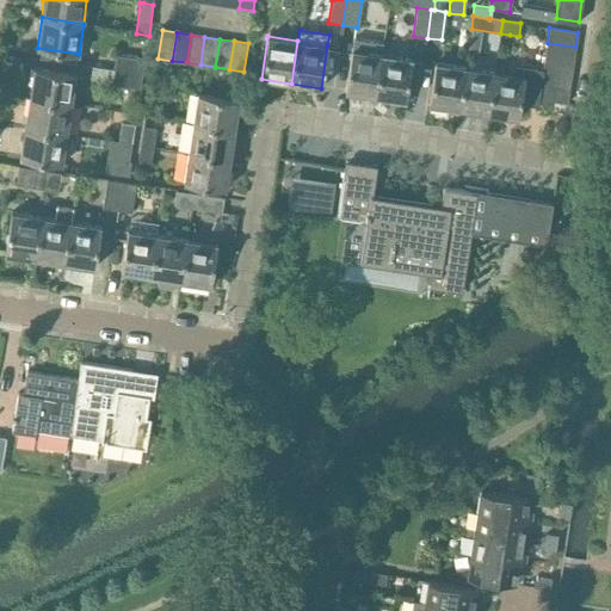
[(575,47),(548,43),(545,57),(573,61),(575,47)]
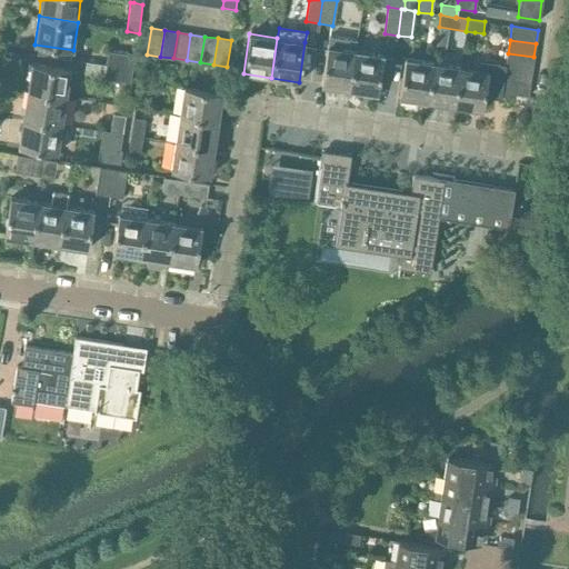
[(349,90),(356,51),(327,47),(321,86),(349,90)]
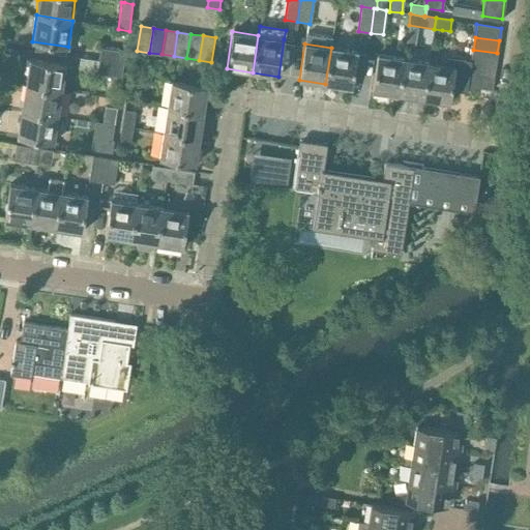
[(80,58),(123,64),(125,52),(82,46),(80,58)]
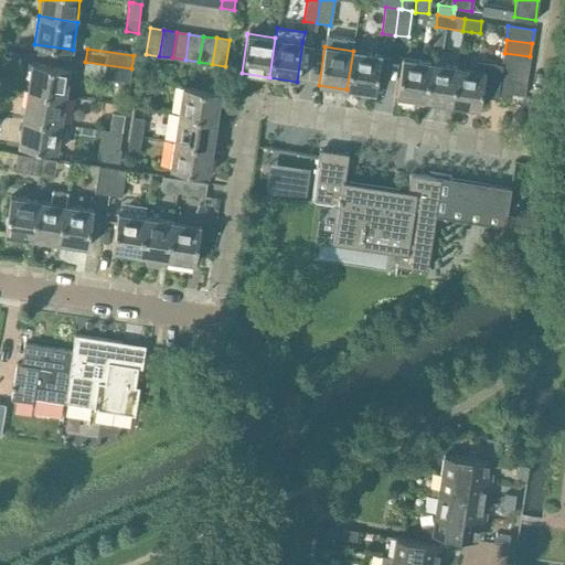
[(353,51),(347,89),(375,94),(381,55),(353,51)]
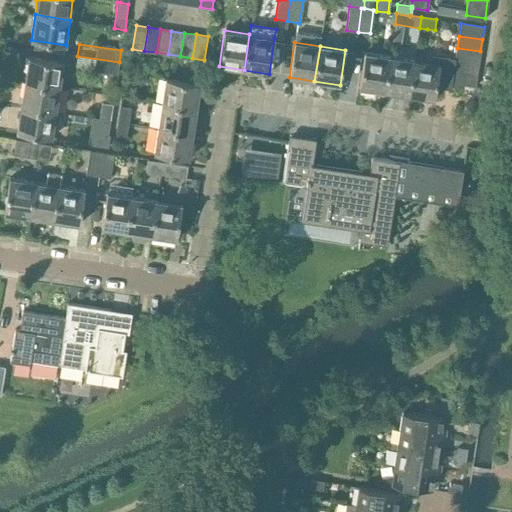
[(457,48),(455,59),(479,63),(480,51),(457,48)]
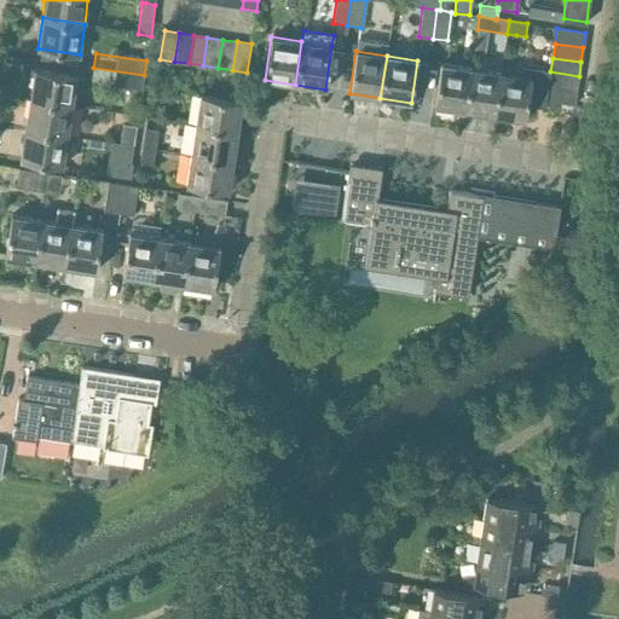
[(466,110),(472,69),(440,64),(434,105),(466,110)]
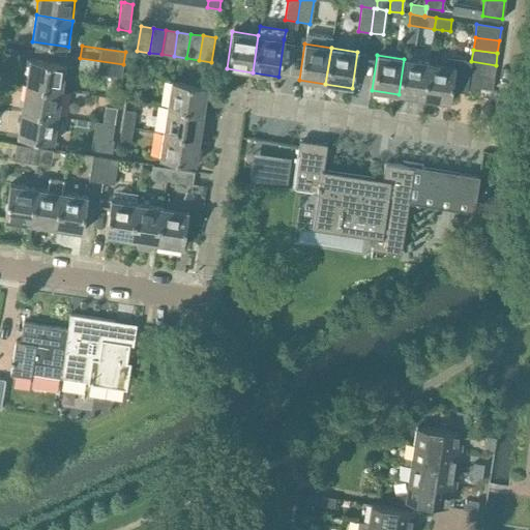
[(429,62),(423,98),(449,102),(451,90),(466,92),(467,86),(469,74),(471,61),(446,57),(445,65),(429,62)]
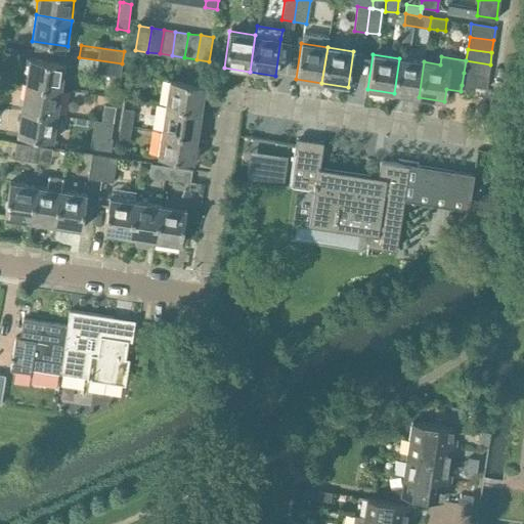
[(25,84),(60,89),(64,63),(29,57),(25,84)]
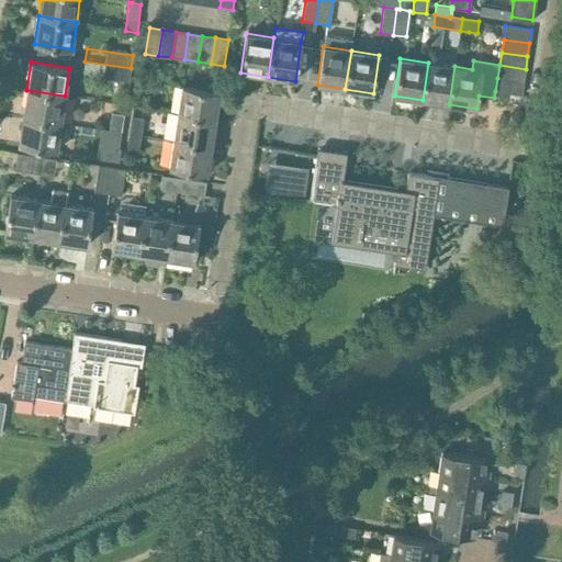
[(131,68),(85,62),(83,75),(128,81),(131,68)]
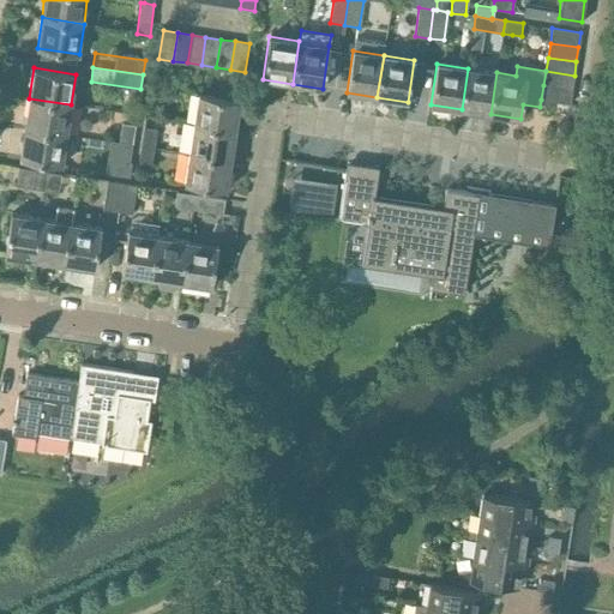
[(497,72),(468,68),(462,109),(491,114),(497,72)]
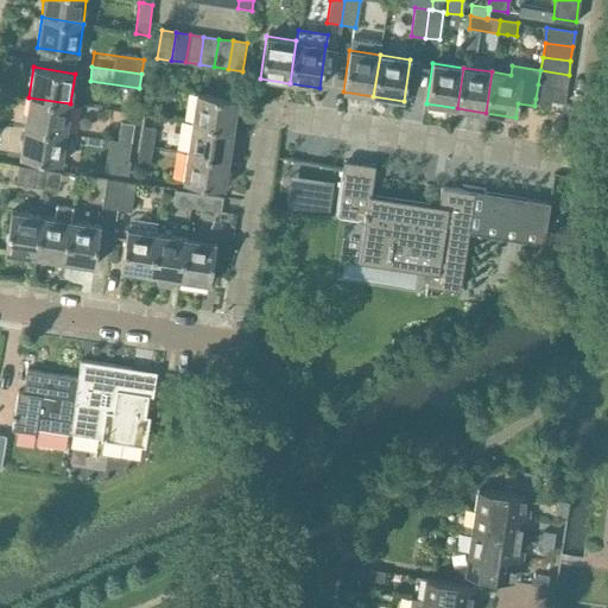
[(540,70),(538,84),(567,89),(569,75),(540,70)]
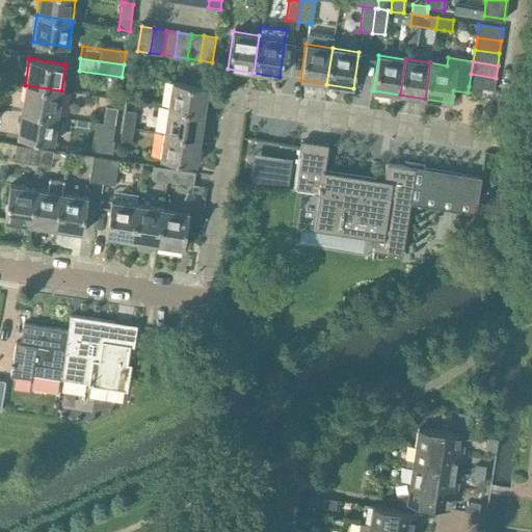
[(471,74),(469,86),(494,90),(496,78),(471,74)]
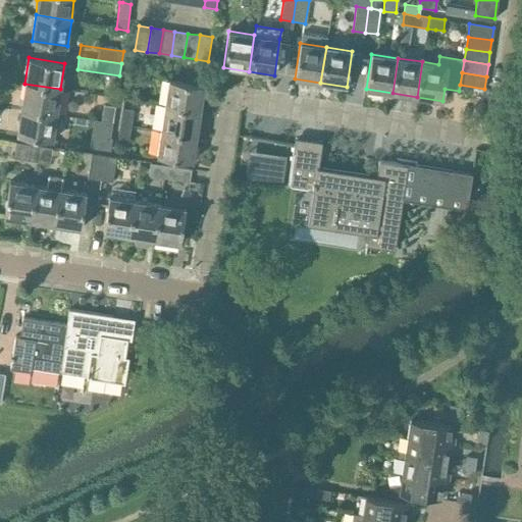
[(165,105),(200,110),(204,85),(169,80),(165,105)]
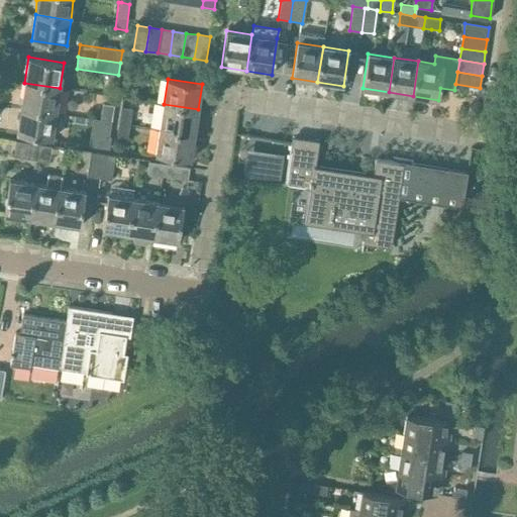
[(56,113),(60,88),(24,83),(20,107),(56,113)]
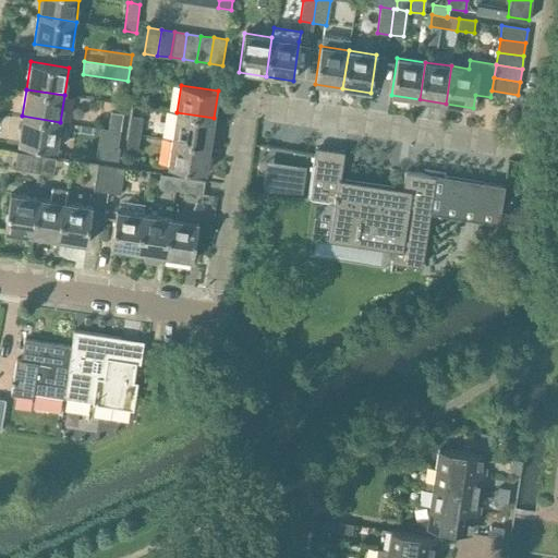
[(122,113),(110,112),(108,129),(120,131),(122,113)]
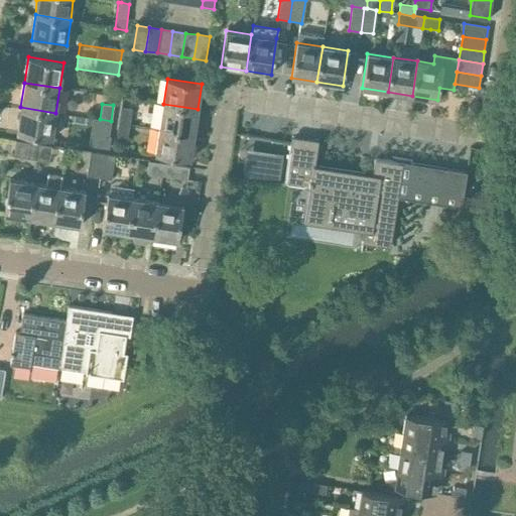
[(195,134),(198,109),(163,104),(159,128),(195,134)]
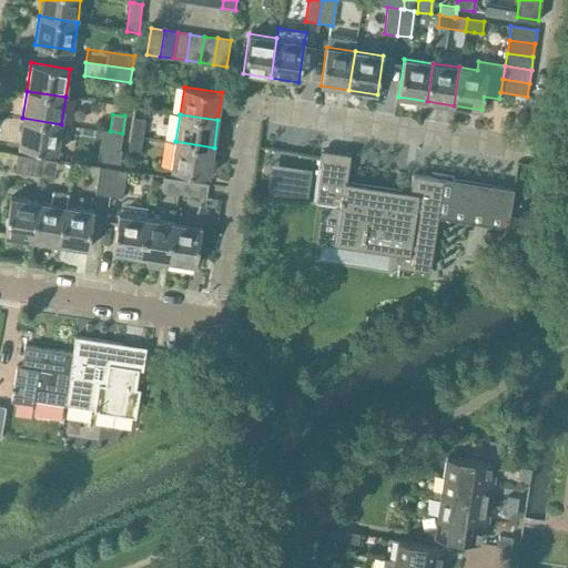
[(61,124),(22,118),(19,145),(58,152),(61,124)]
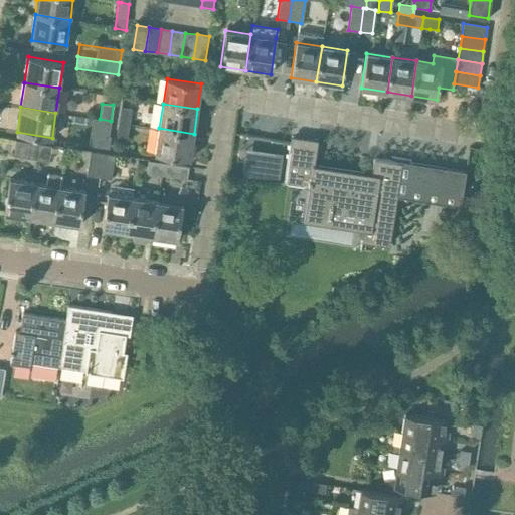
[(131,109),(121,107),(118,122),(129,124),(131,109)]
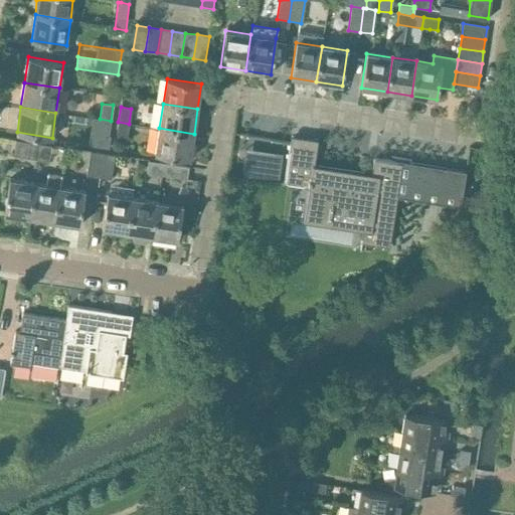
[(103,136),(109,137),(111,121),(100,119),(97,143),(102,144),(103,136)]
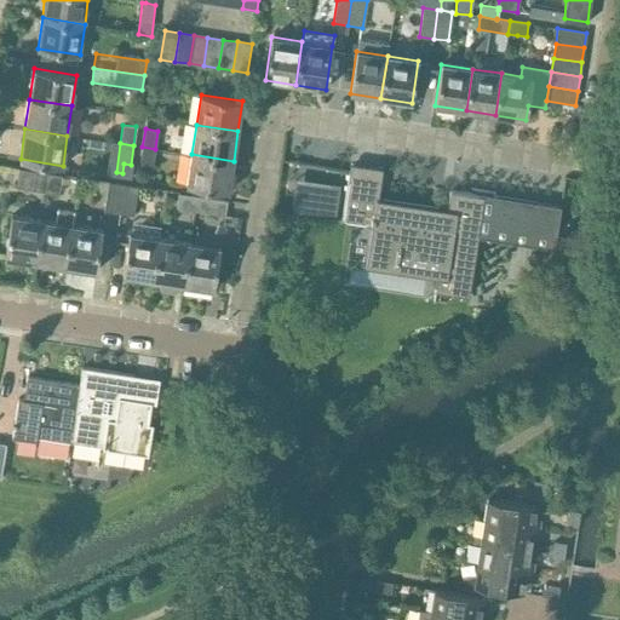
[(139,166),(151,168),(155,149),(142,147),(139,166)]
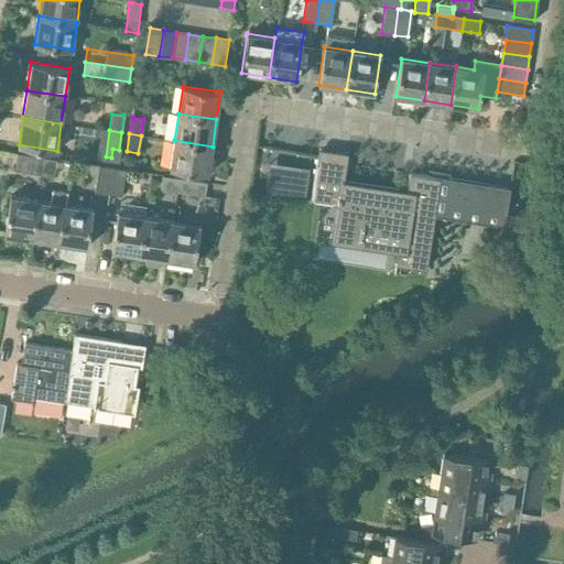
[(213,147),(174,140),(170,167),(208,174),(213,147)]
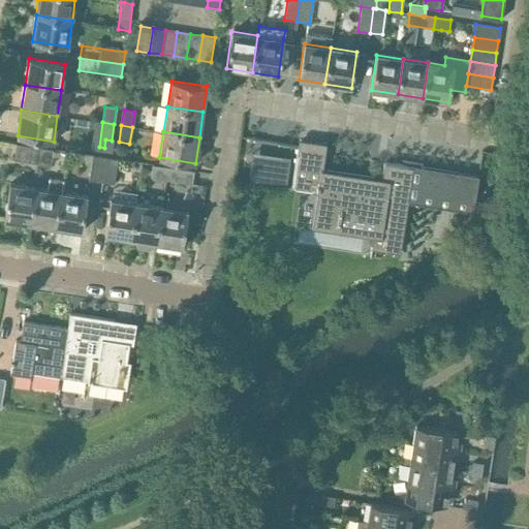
[(299,139),(290,188),(299,189),(293,225),(358,236),(355,246),(398,253),(405,205),(415,207),(418,190),(472,198),(475,178),(422,169),(423,163),(402,160),(401,165),(383,163),(381,175),(368,173),(368,177),(322,169),(327,145),(299,139)]
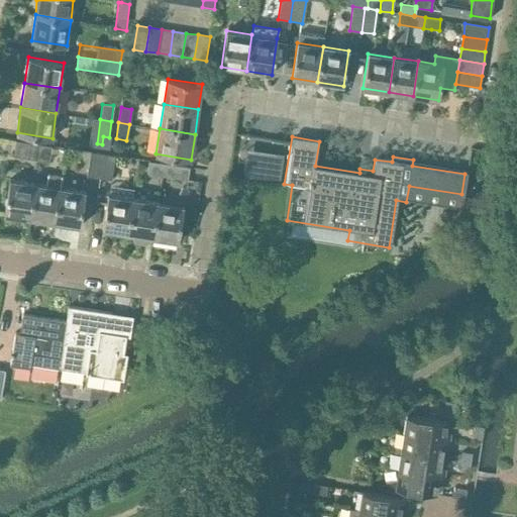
[(38,160),(40,144),(16,140),(13,157),(38,160)]
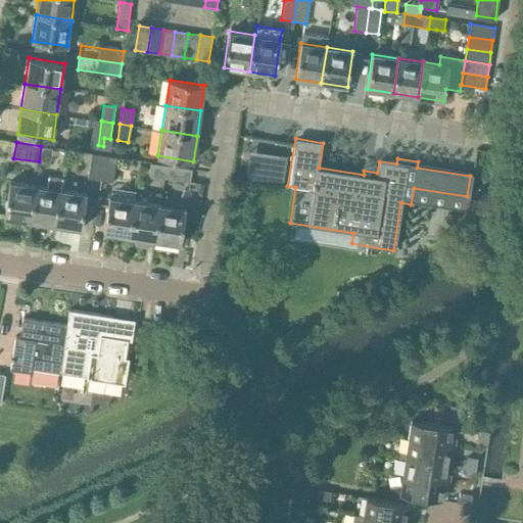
[(41,146),(39,161),(49,163),(52,148),(41,146)]
